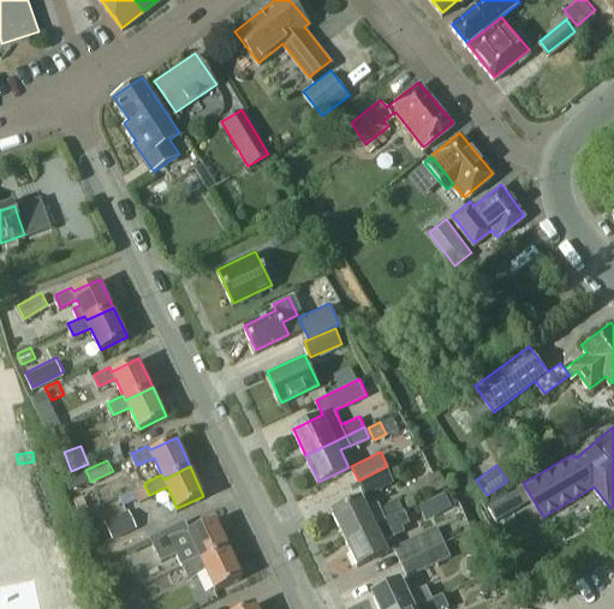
[(387,466),(358,481),(364,495),(394,481),(387,466)]
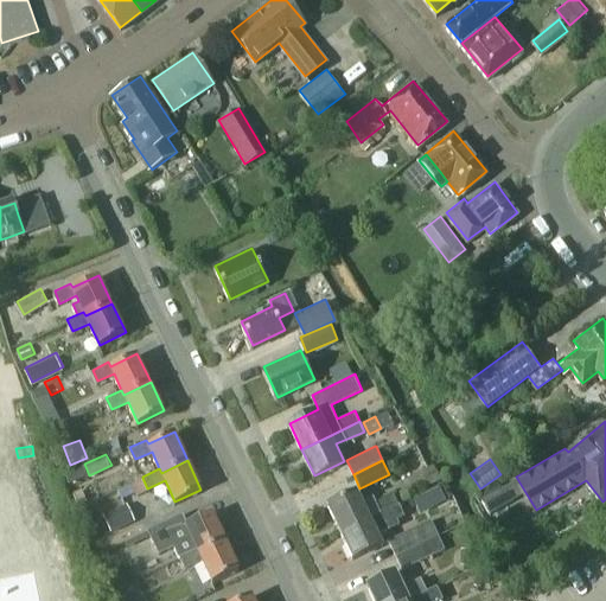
[(434,462),(425,467),(432,483),(441,478),(434,462)]
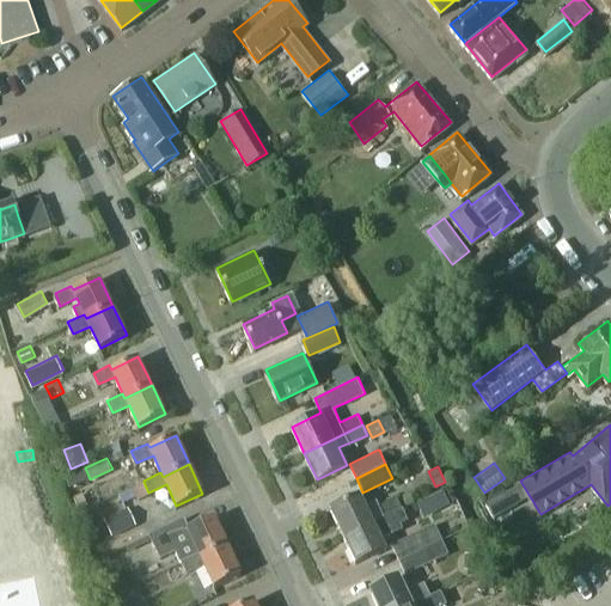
[(84,469),(67,477),(71,487),(89,479),(84,469)]
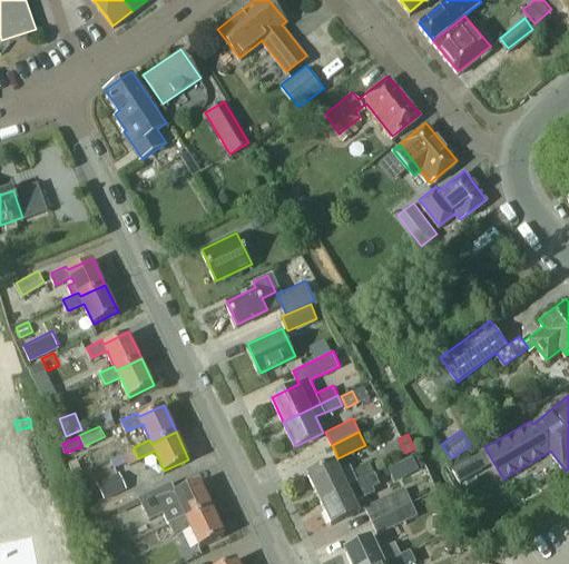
[(134,448),(125,453),(128,459),(130,464),(139,459),(138,458),(134,448)]
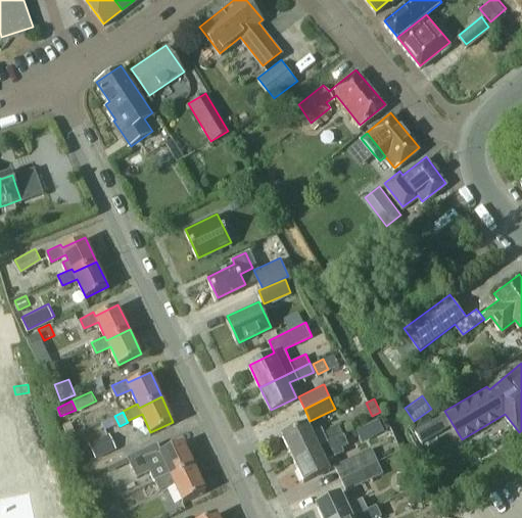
[(444,412),(415,429),(423,442),(445,429),(444,427),(452,423),(444,412)]
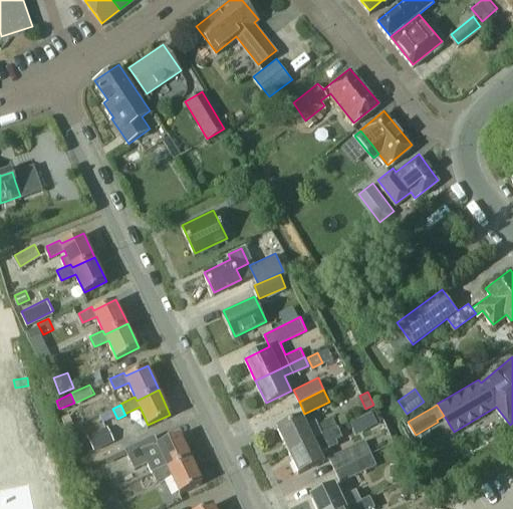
[(33,406),(19,408),(20,417),(35,415),(33,406)]
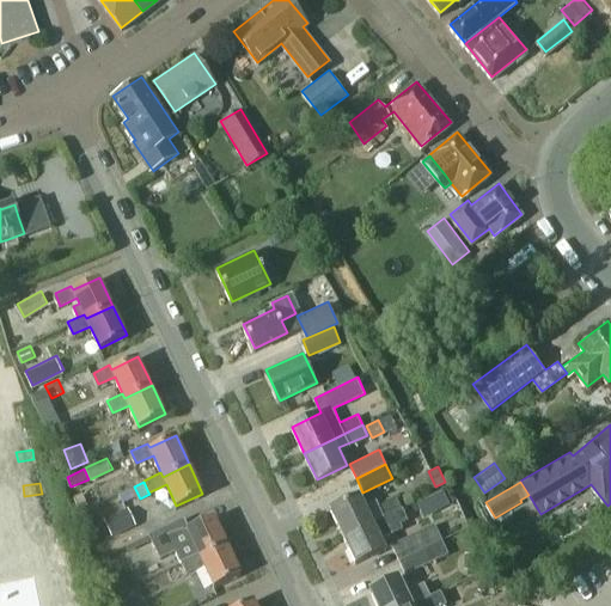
[(84,491),(75,495),(80,507),(89,503),(84,491)]
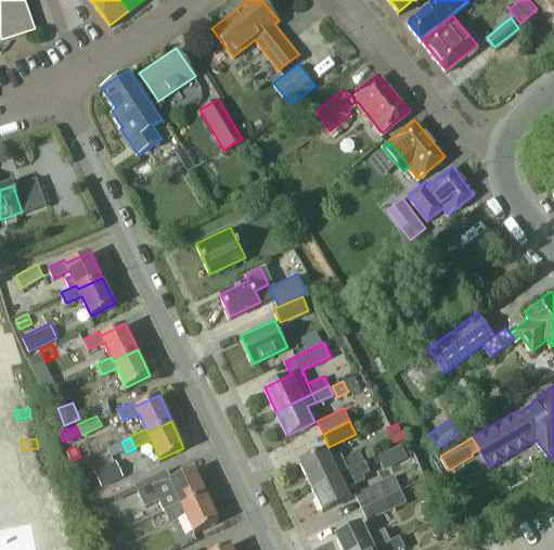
[(38,448),(22,450),(24,459),(39,457),(38,448)]
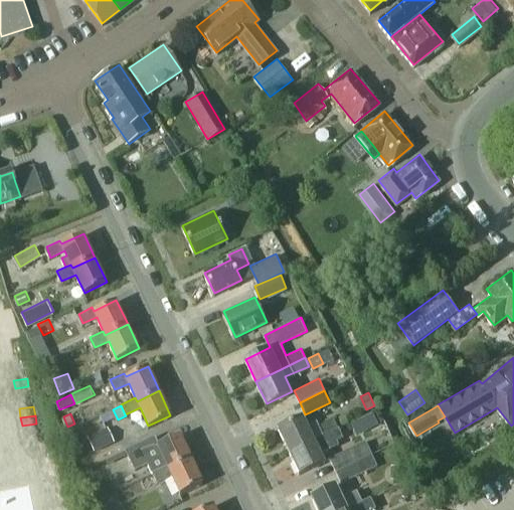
[(362,415),(351,420),(357,434),(368,429),(362,415)]
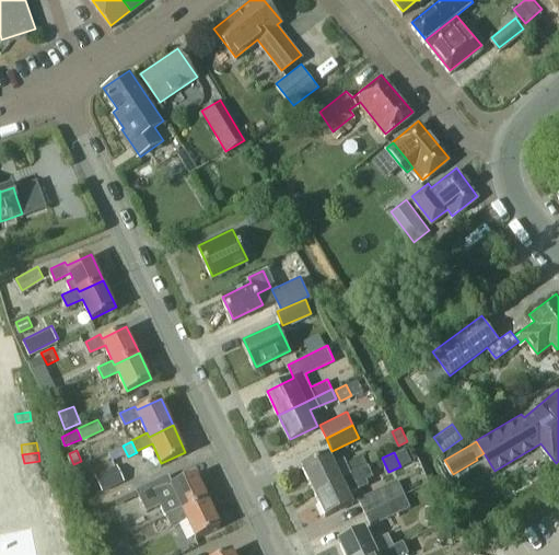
[(315,489),(368,464),(363,454),(348,462),(345,457),(334,462),(329,453),(303,465),(315,489)]
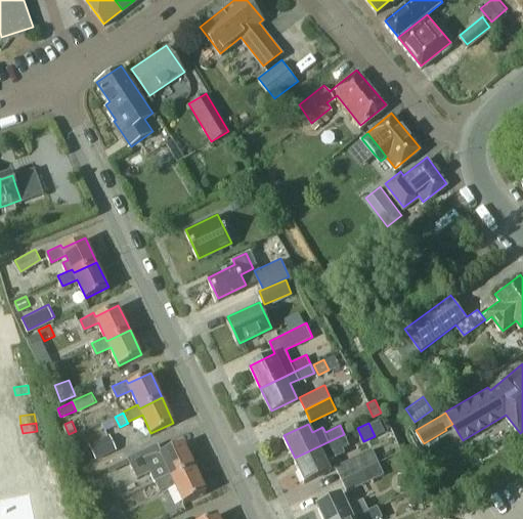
[(118,448),(111,432),(89,442),(96,458),(118,448)]
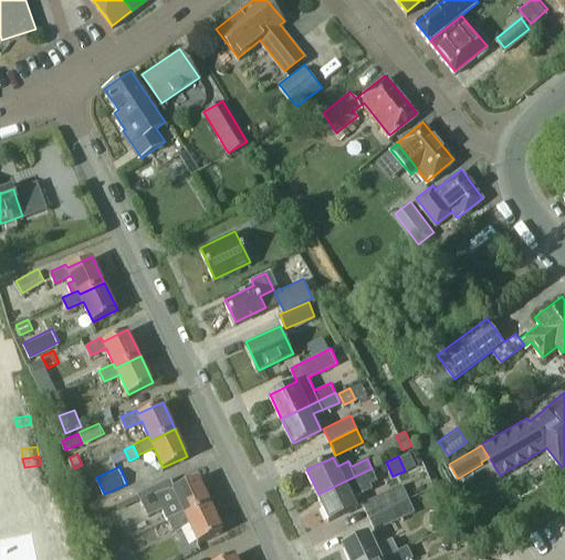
[(330,518),(356,505),(352,496),(373,486),(370,482),(377,478),(372,468),(318,494),(330,518)]
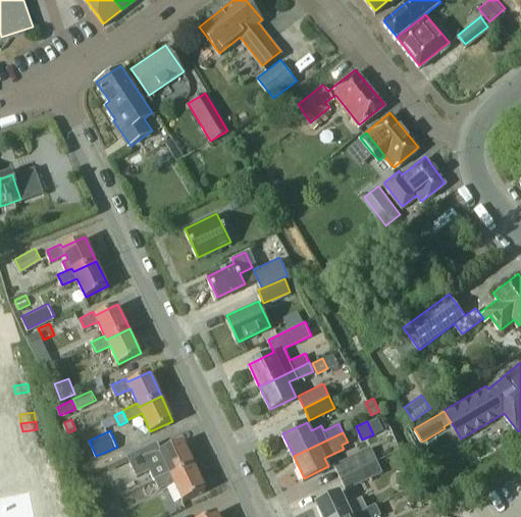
[(171,473),(194,463),(181,438),(160,449),(156,440),(126,454),(137,473),(149,467),(164,460),(169,470),(170,470),(171,473)]
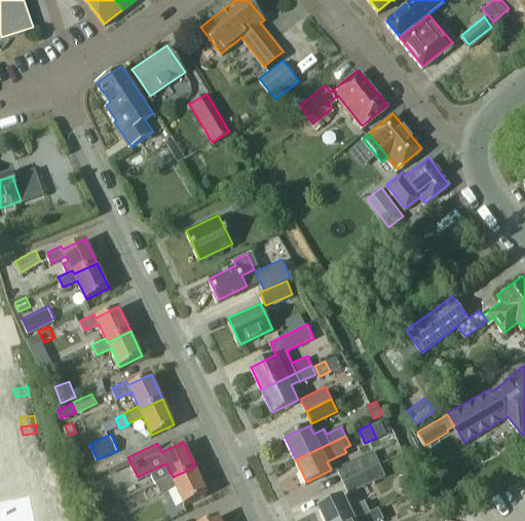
[(344,481),(381,463),(374,449),(337,467),(344,481)]
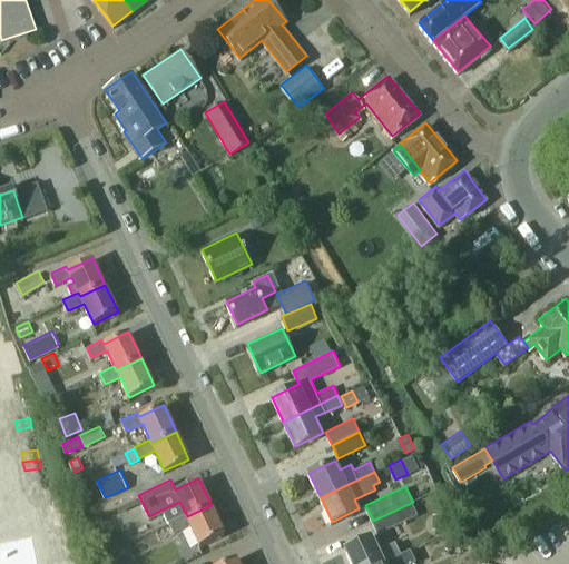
[(179,502),(163,510),(168,521),(185,513),(179,502)]
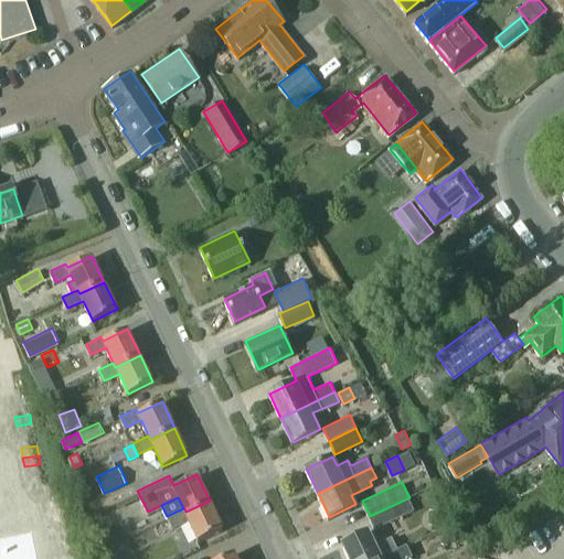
[(410,497),(370,516),(375,528),(415,508),(410,497)]
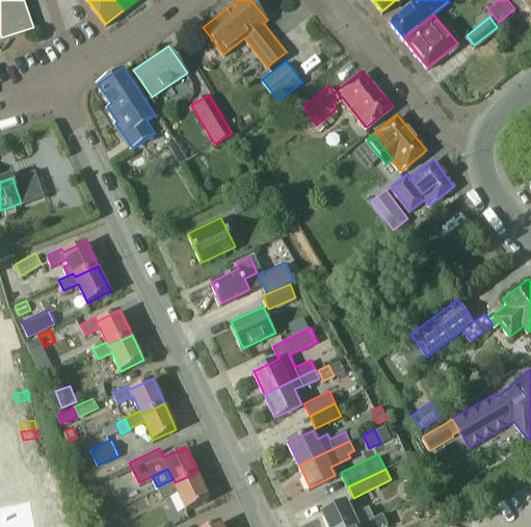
[(174,479),(173,479),(157,486),(162,497),(177,490),(186,507),(209,497),(197,472),(175,482),(174,479)]
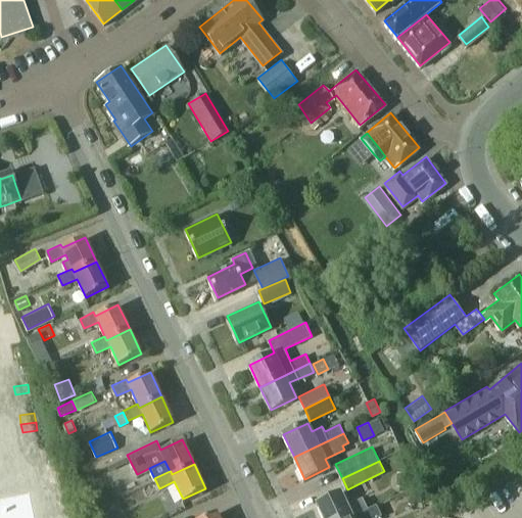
[(414,472),(399,471),(399,483),(414,483),(414,472)]
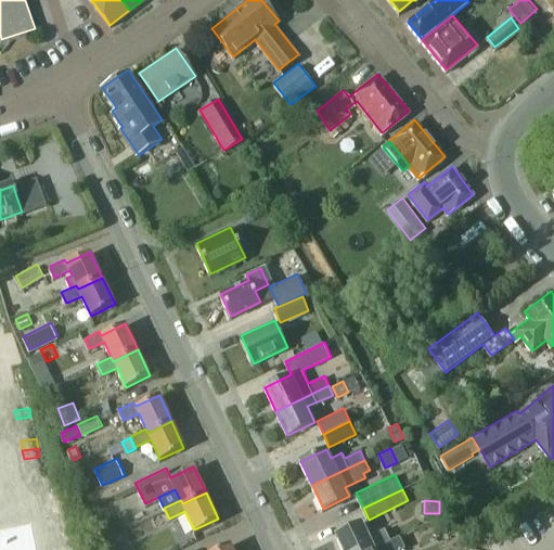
[(368,535),(362,522),(336,534),(343,549),(366,549),(374,547),(390,539),(390,538),(385,527),(368,535)]
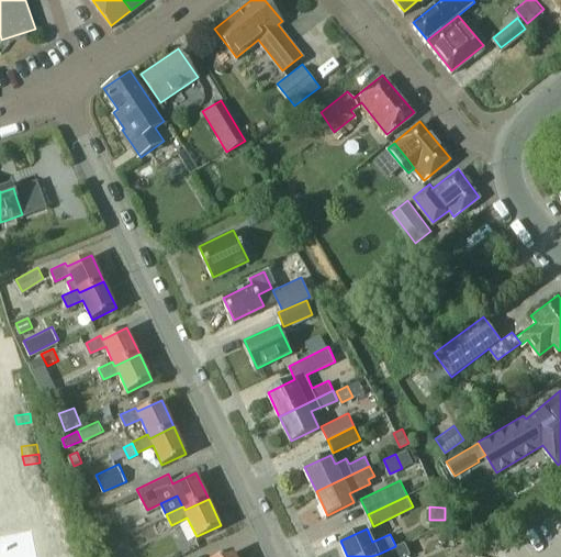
[(43,556),(38,531),(0,537),(0,545),(2,556),(43,556)]
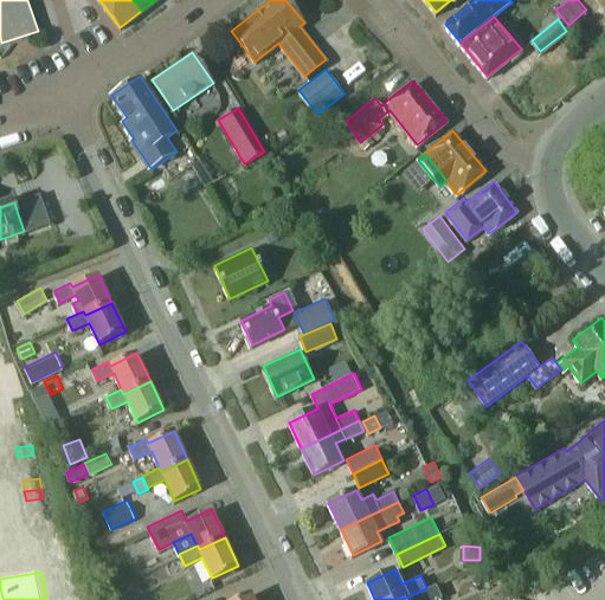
[(436,599),(443,597),(437,582),(426,587),(426,588),(409,597),(400,599),(436,599)]
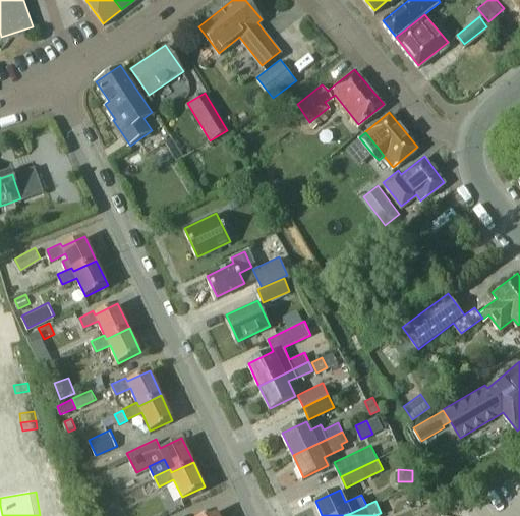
[(70,504),(57,506),(59,515),(72,513),(70,504)]
